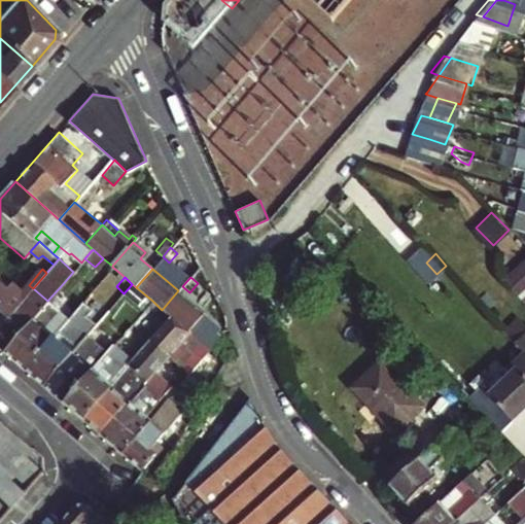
[(8,287),(0,280),(0,308),(9,316),(23,301),(12,291),(8,297),(3,291),(8,287)]
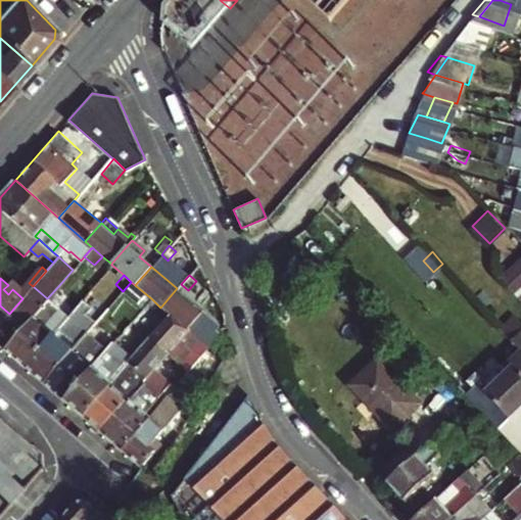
[(12,280),(8,285),(12,289),(22,298),(33,286),(29,283),(22,289),(12,280)]
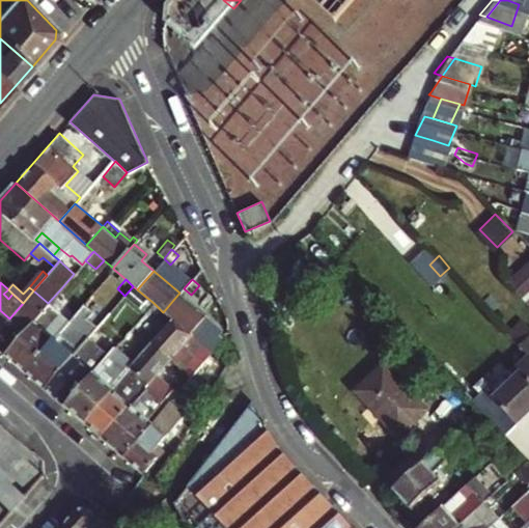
[(12,294),(8,289),(3,294),(8,299),(12,294)]
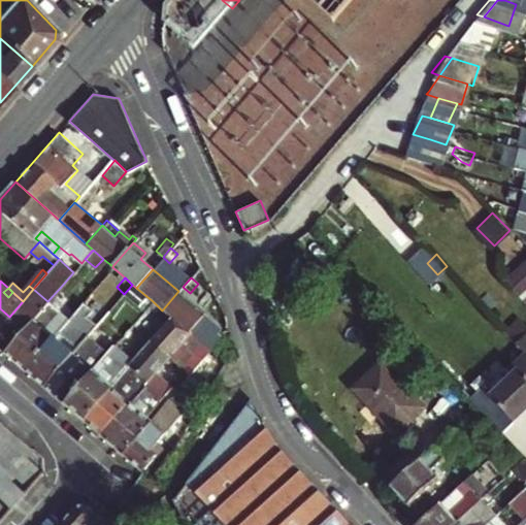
[(47,301),(24,329),(5,351),(25,368),(67,319),(54,306),(65,293),(60,288),(47,301)]
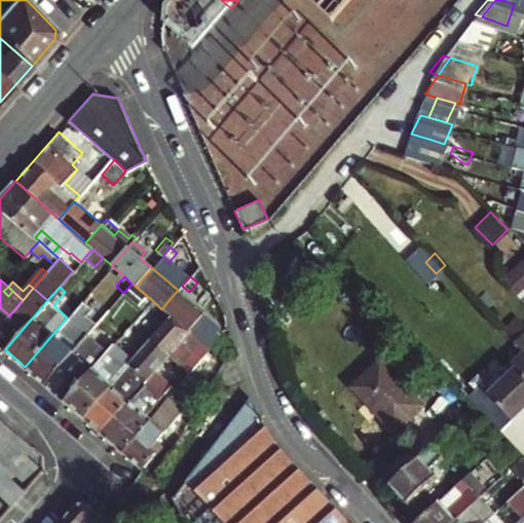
[(24,328),(47,300),(33,288),(23,300),(9,315),(24,328)]
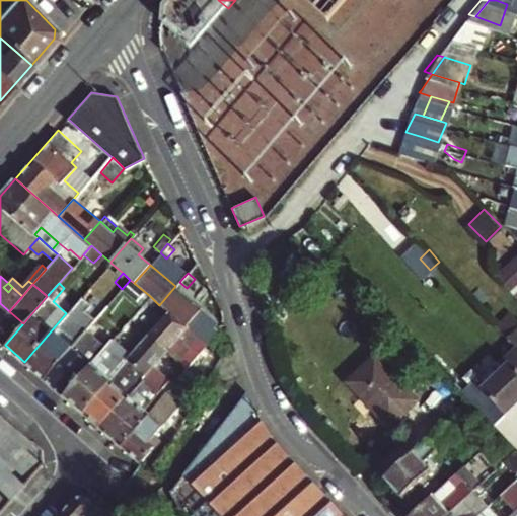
[(201,308),(175,286),(159,305),(168,313),(203,344),(205,345),(217,328),(210,323),(201,308)]
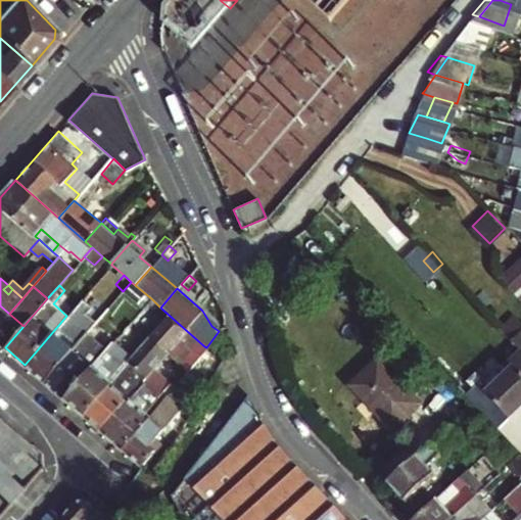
[(25,365),(44,381),(86,333),(77,324),(83,317),(73,309),(66,316),(25,365)]
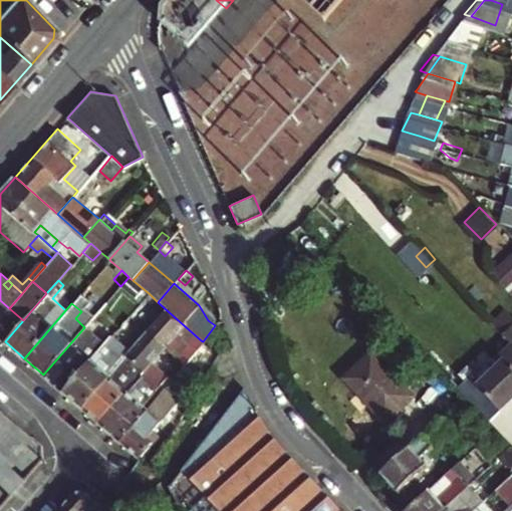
[(201,340),(167,310),(149,330),(164,345),(182,362),(201,340)]
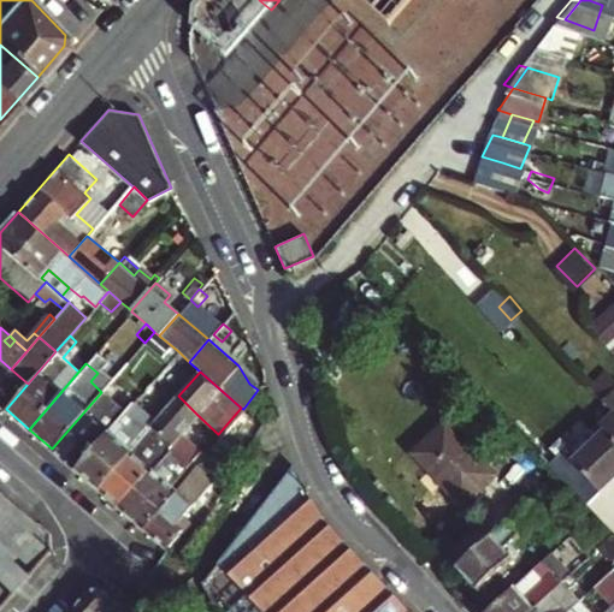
[(110,384),(98,373),(90,381),(101,392),(110,384)]
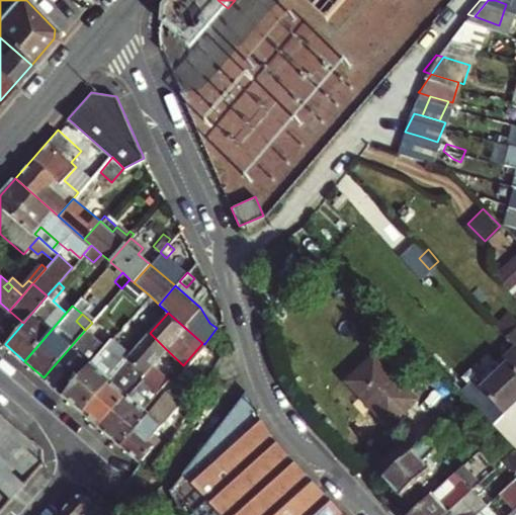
[(111,340),(92,323),(85,330),(105,346),(111,340)]
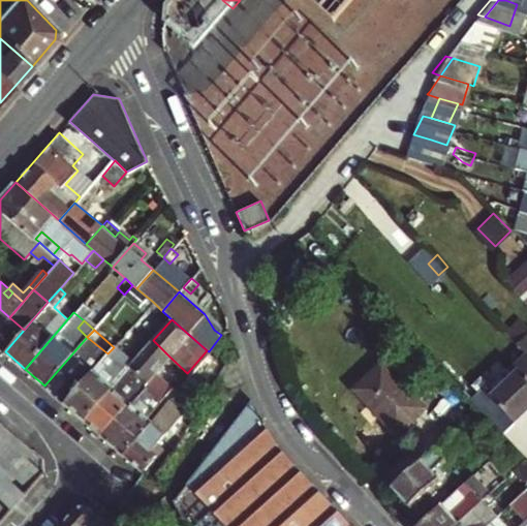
[(87,337),(44,385),(64,403),(107,353),(87,337)]
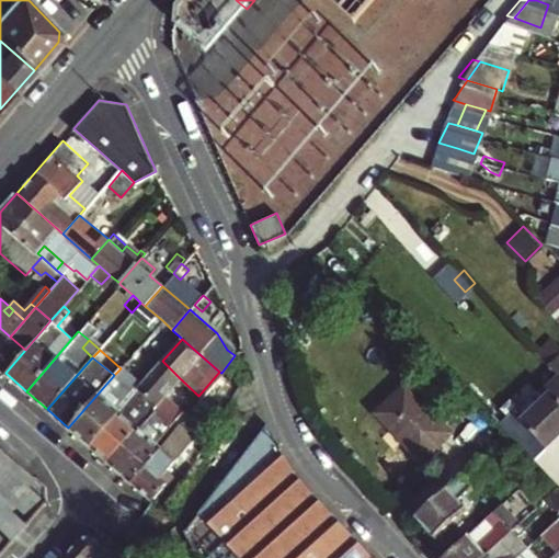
[(172,385),(179,377),(162,361),(140,386),(139,387),(145,391),(157,402),(152,408),(170,424),(182,409),(164,394),(172,385)]
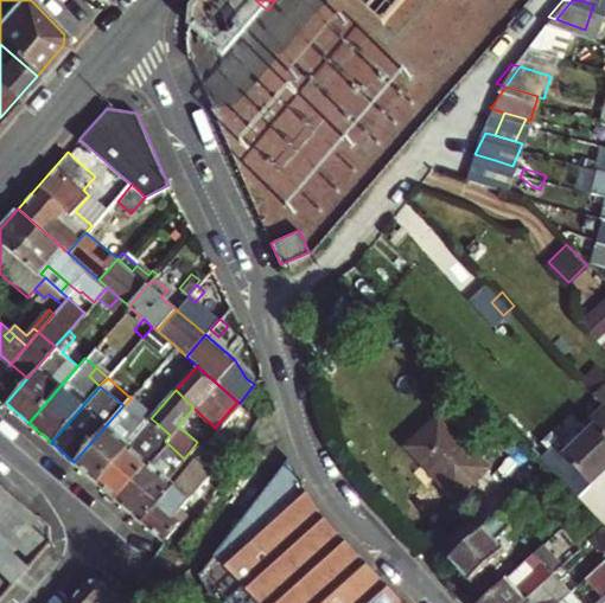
[(131,398),(123,405),(74,462),(96,481),(139,432),(144,427),(151,418),(152,417),(131,398)]
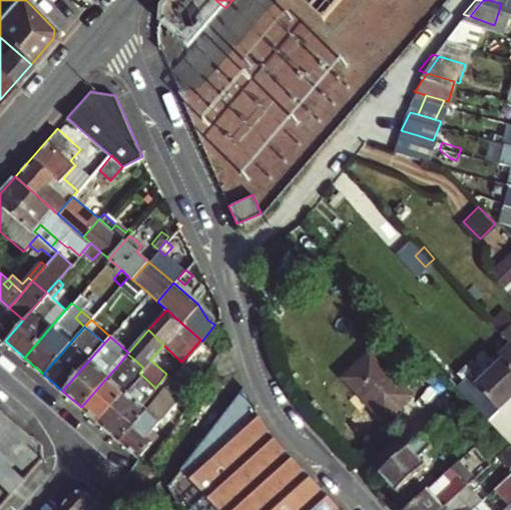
[(200,340),(181,362),(183,363),(177,370),(175,373),(185,381),(201,342),(202,341),(200,340)]
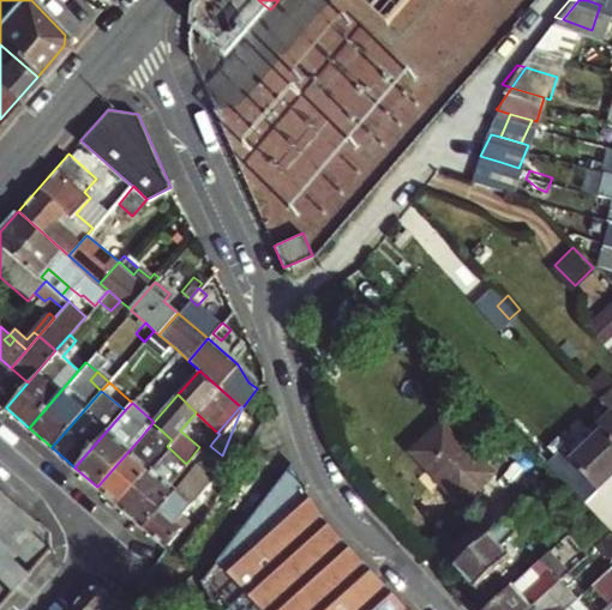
[(611,473),(611,409),(597,422),(601,428),(569,458),(597,488),(611,473)]
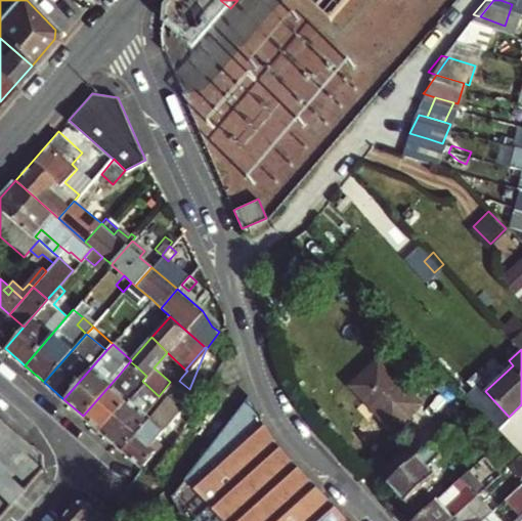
[(350,383),(393,427),(421,400),(379,356),(350,383)]
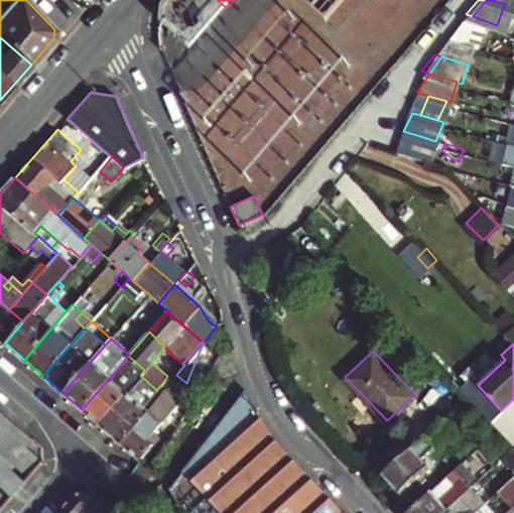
[(122,363),(131,370),(132,369),(128,366),(133,360),(128,356),(122,363)]
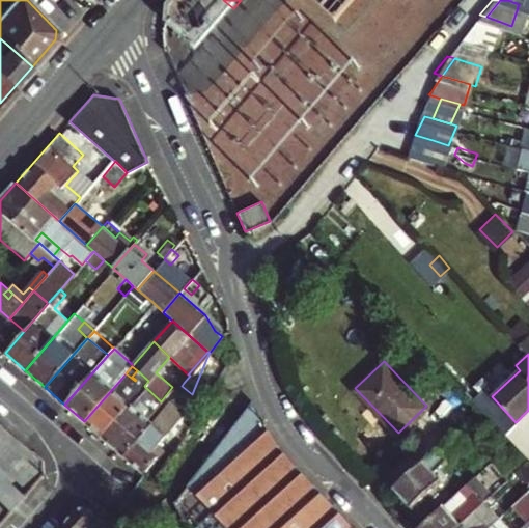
[(137,393),(121,379),(84,421),(101,436),(137,393)]
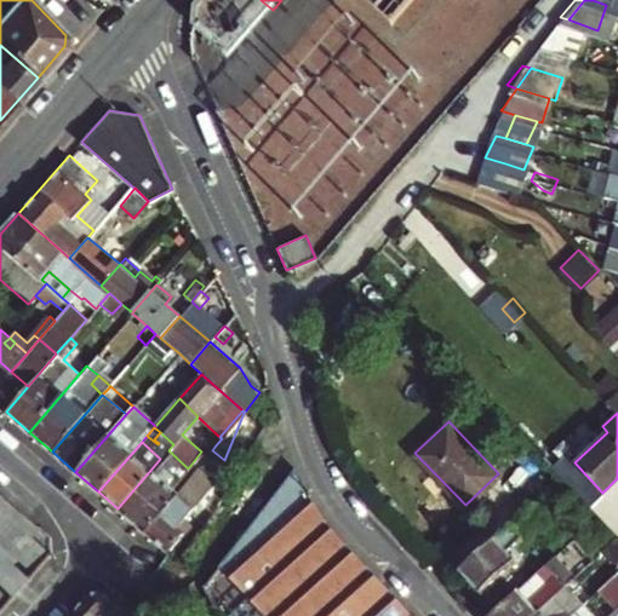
[(137,525),(170,489),(188,468),(169,450),(166,453),(160,459),(118,508),(137,525)]
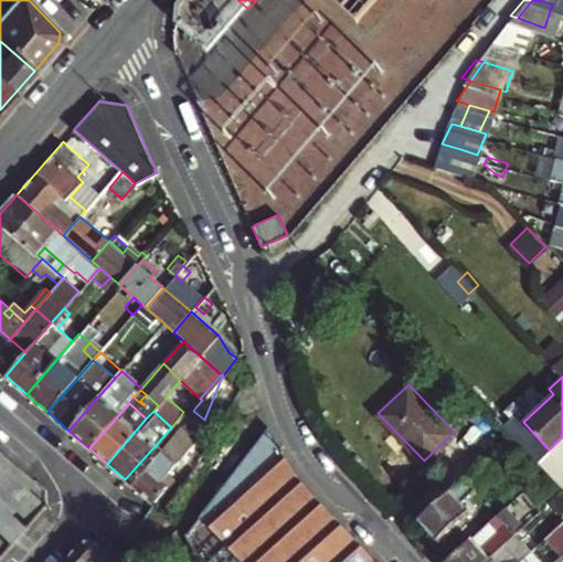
[(194,439),(202,425),(190,415),(180,427),(194,439)]
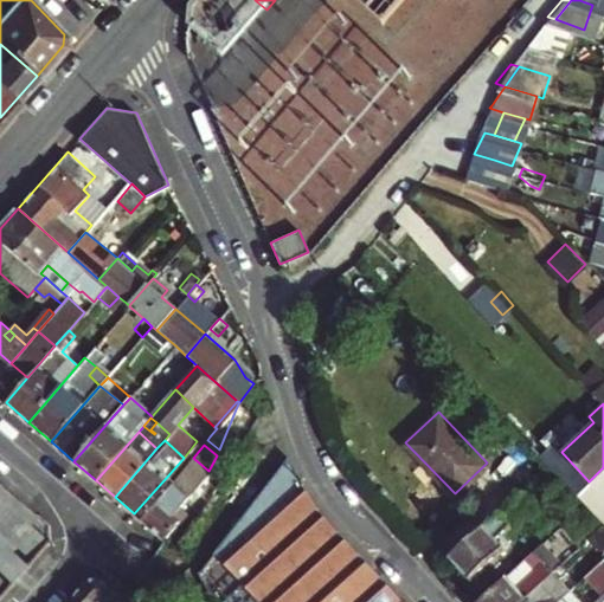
[(198,573),(214,601),(403,601),(312,503),(289,457),(198,573)]
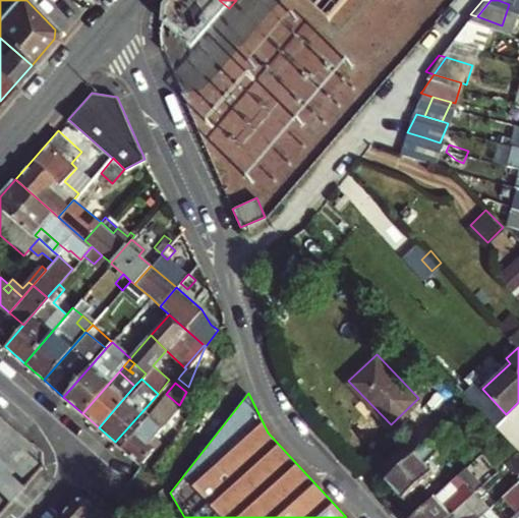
[(142,411),(115,442),(118,444),(120,446),(148,415),(146,413),(142,411)]
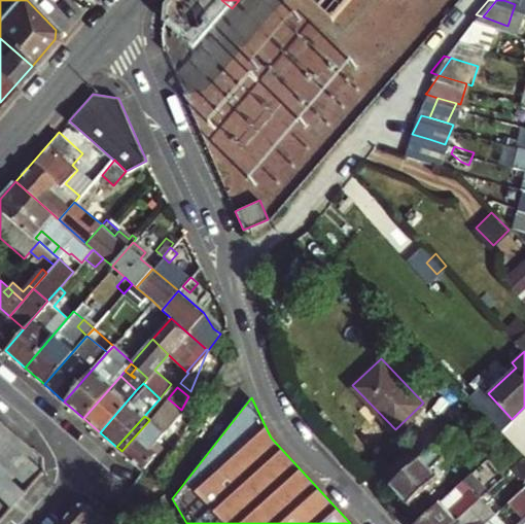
[(0,461),(28,486),(42,469),(41,455),(0,419),(0,518),(7,509),(0,502),(0,461)]
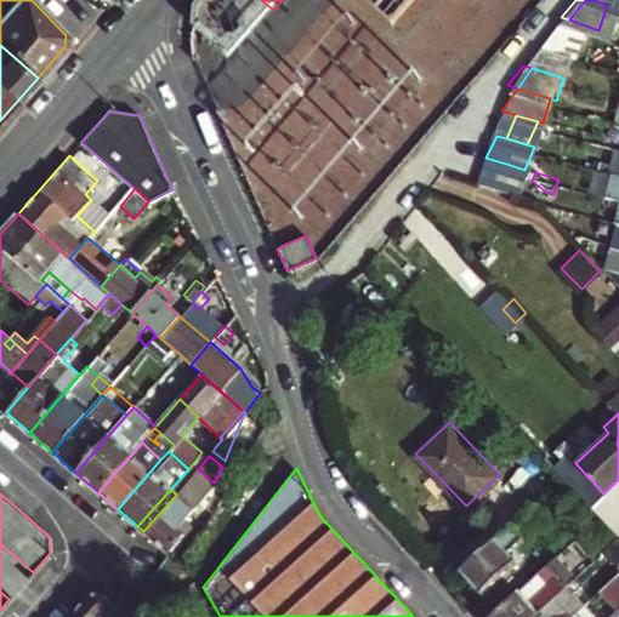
[(197,512),(176,495),(143,531),(166,552),(188,526),(197,512)]
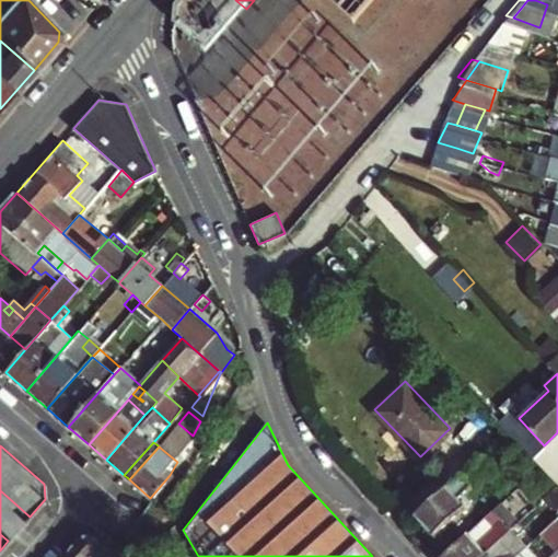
[(479,452),(414,514),(433,535),(464,507),(456,499),(469,486),(467,484),(489,462),(479,452)]
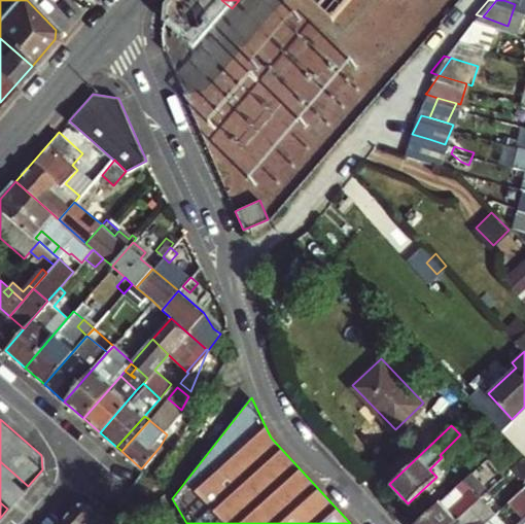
[(413,523),(449,523),(479,496),(487,489),(470,470),(413,523)]
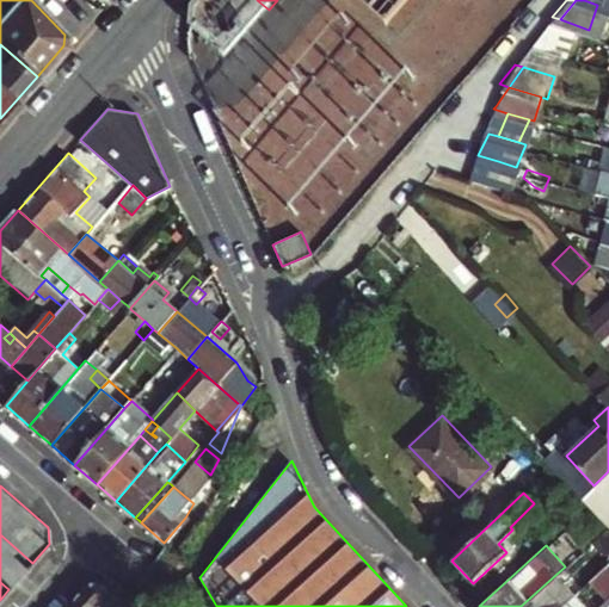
[(603,595),(608,589),(608,559),(589,580),(603,595)]
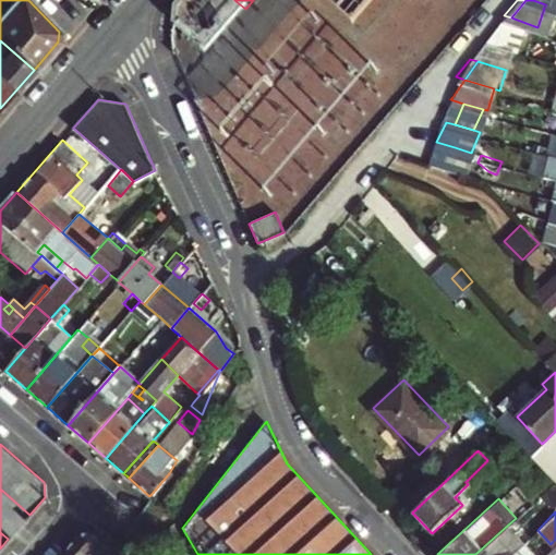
[(507,526),(475,554),(509,554),(523,543),(507,526)]
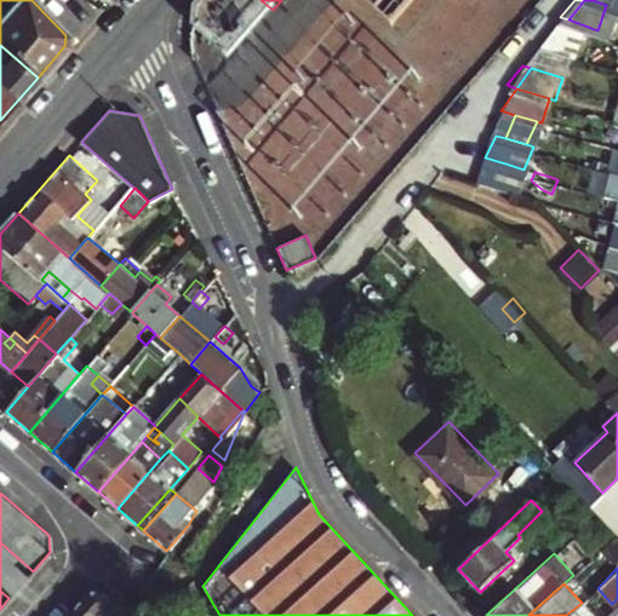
[(67,615),(119,615),(125,609),(101,589),(87,593),(67,615)]
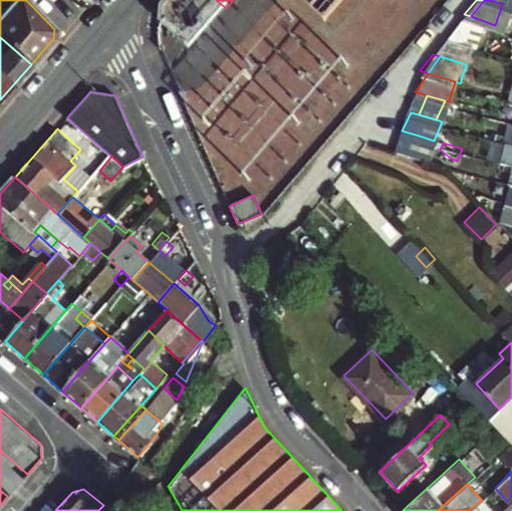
[(492,510),(482,500),(469,510),(492,510)]
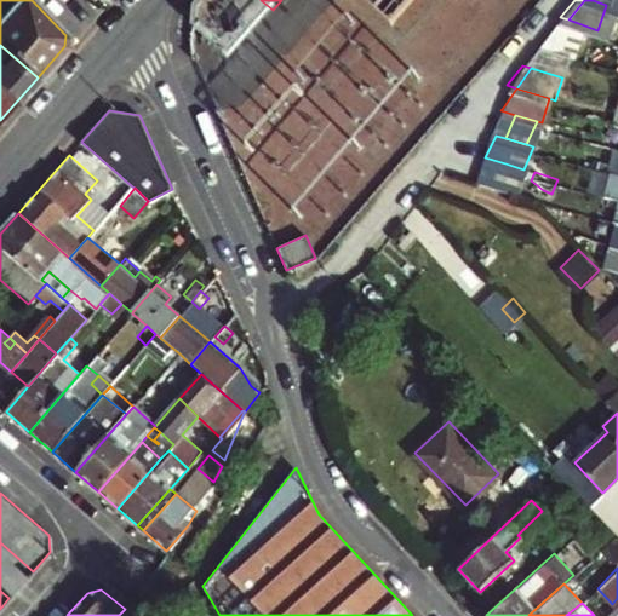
[(617,615),(617,604),(605,615),(617,615)]
